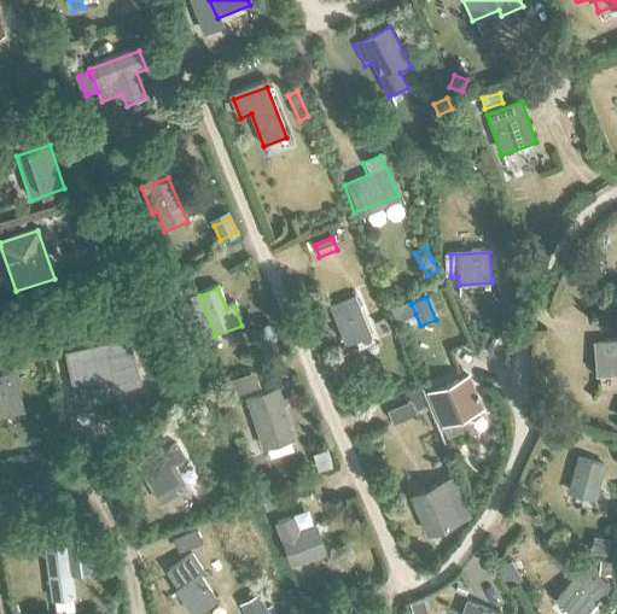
[(332,310),(347,346),(370,337),(354,300),(332,310)]
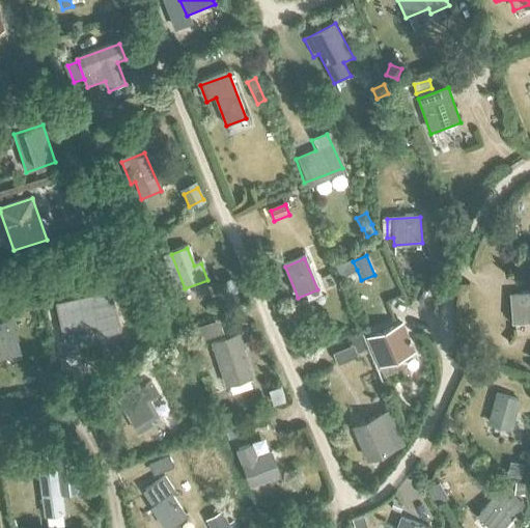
[(353,261),(338,269),(341,276),(357,270),(353,261)]
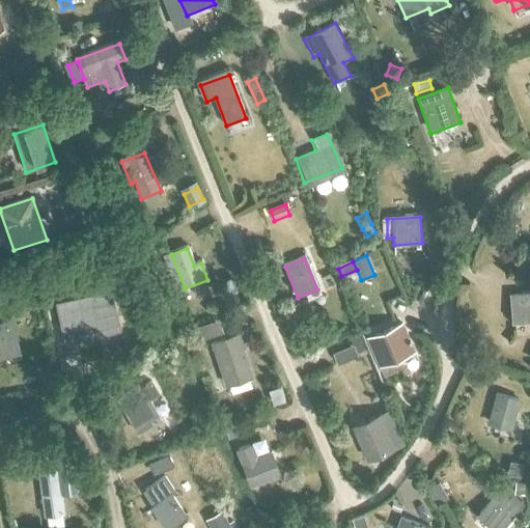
[(113,287),(60,300),(66,328),(100,321),(103,334),(126,328),(113,287)]
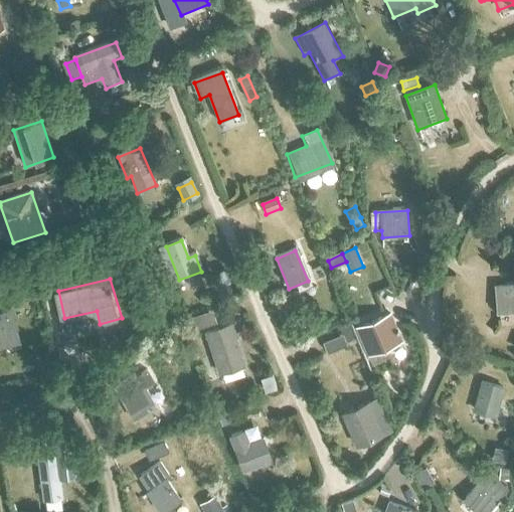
[(513,287),(495,288),(496,311),(513,309),(513,287)]
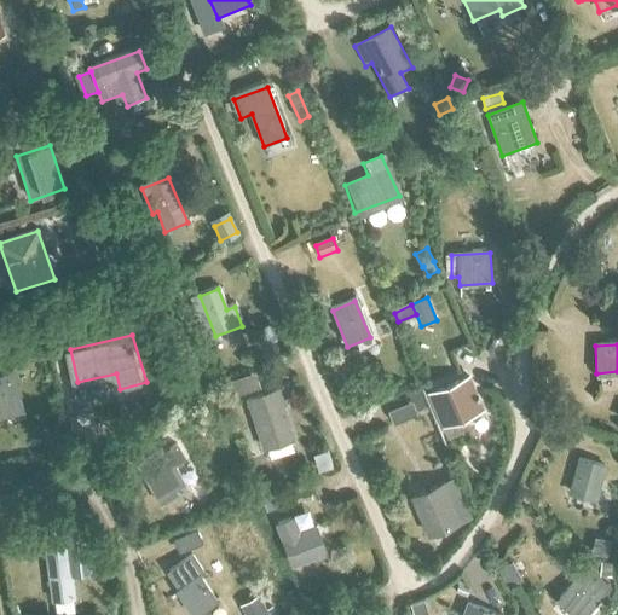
[(232,382),(236,396),(261,389),(256,373),(232,382)]
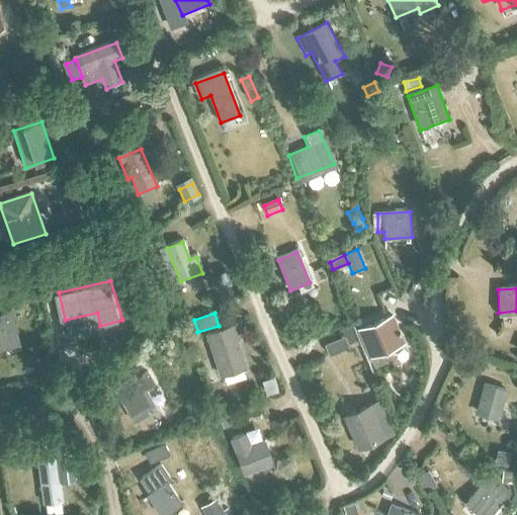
[(0,350),(21,345),(13,314),(1,317),(2,321),(0,321),(0,350)]
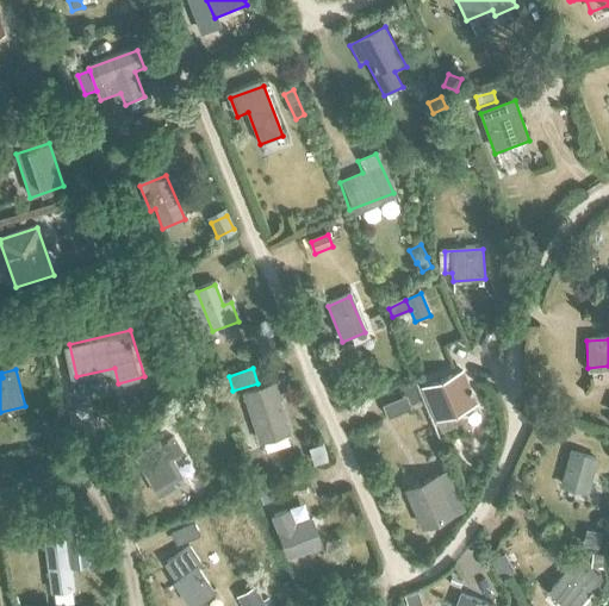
[(422,389),(435,420),(473,404),(461,374),(422,389)]
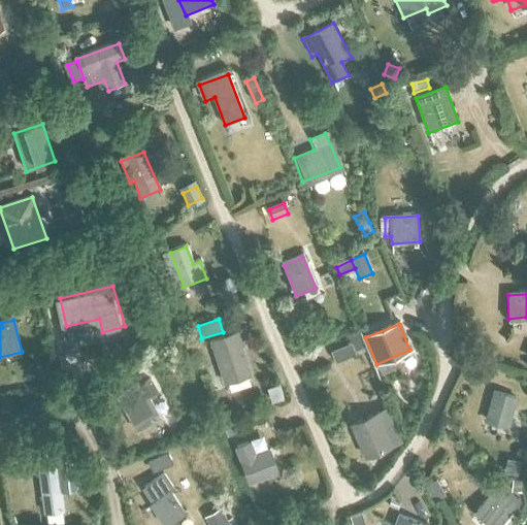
[(241,347),(249,345),(245,333),(211,343),(226,386),(251,378),(241,347)]
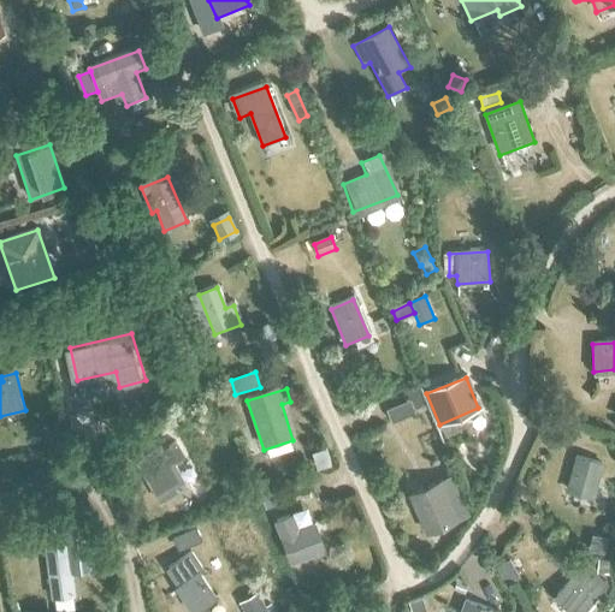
[(418,390),(404,394),(408,404),(412,403),(415,413),(426,409),(418,390)]
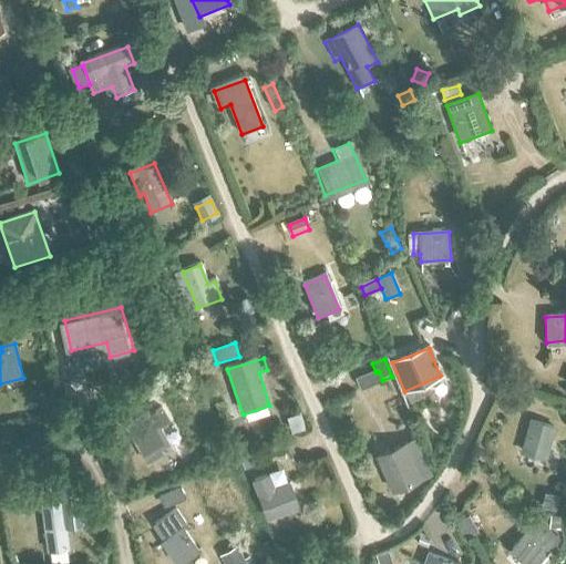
[(147,413),(126,426),(143,454),(148,464),(173,450),(167,440),(161,430),(170,424),(162,411),(150,418),(147,413)]
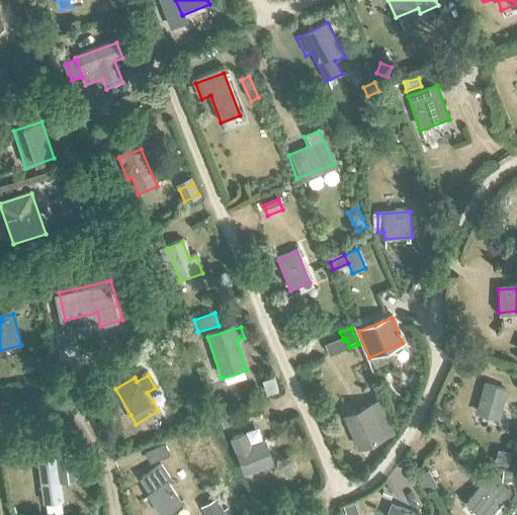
[(275,378),(264,381),(268,396),(279,393),(275,378)]
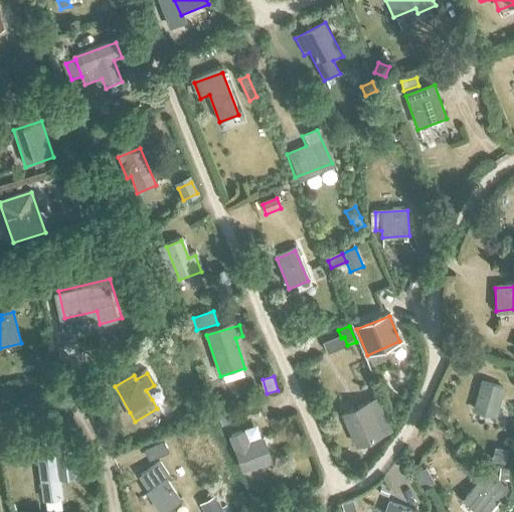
[(474,412),(496,419),(505,388),(482,382),(474,412)]
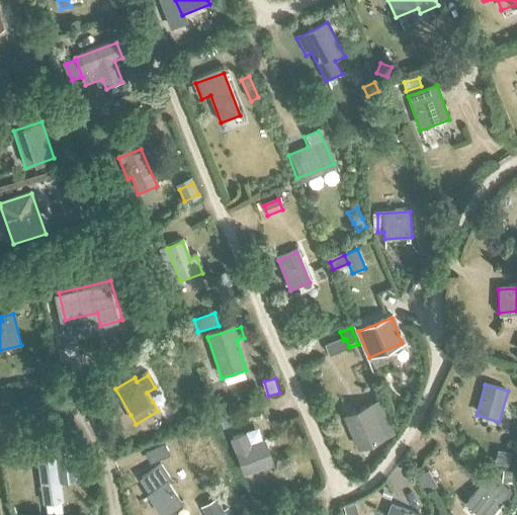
[(344,418),(357,449),(395,433),(388,416),(385,417),(378,402),(344,418)]
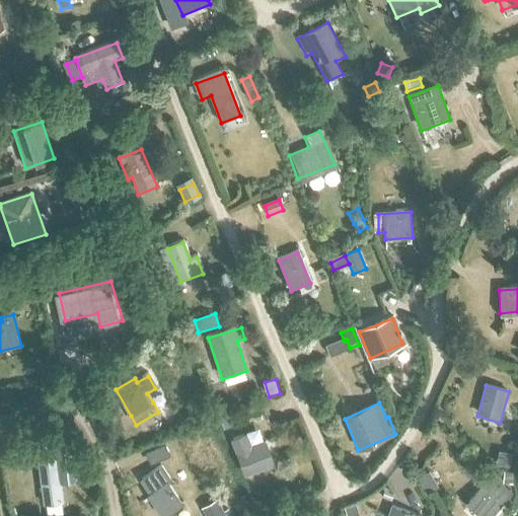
[(232,418),(222,421),(225,430),(235,427),(232,418)]
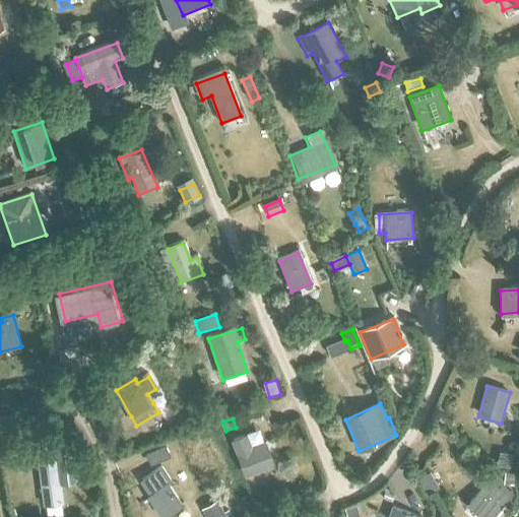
[(234,443),(246,477),(276,466),(267,444),(249,451),(245,439),(234,443)]
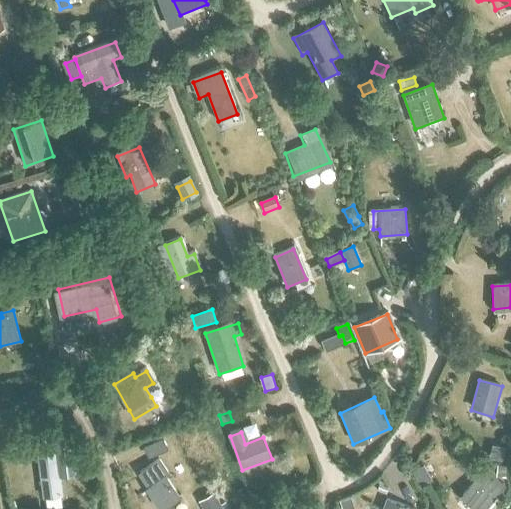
[(70,435),(37,439),(39,456),(44,498),(61,496),(59,479),(75,477),(70,435)]
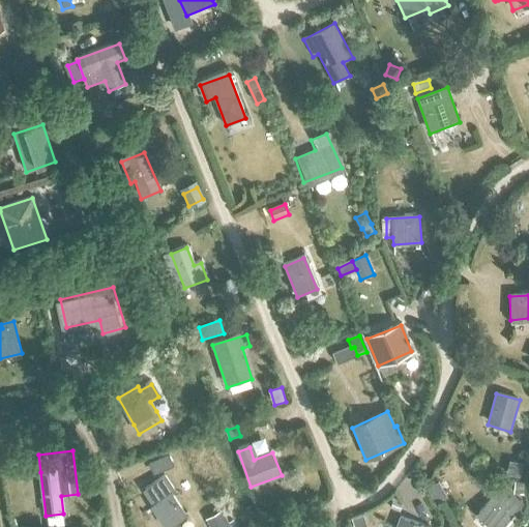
[(149,463),(154,475),(174,467),(169,455),(149,463)]
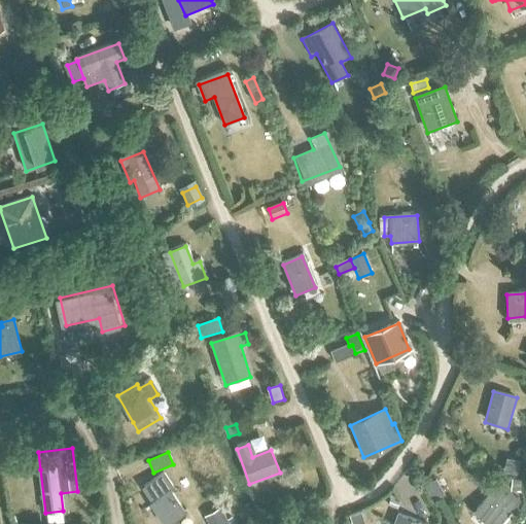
[(506,460),(503,474),(517,477),(521,463),(506,460)]
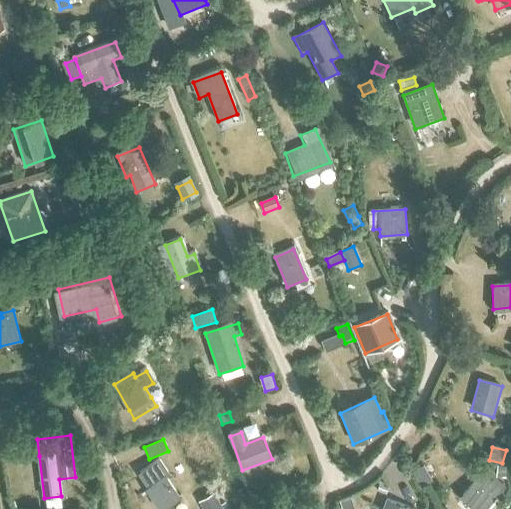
[(147,488),(145,489),(159,508),(166,508),(179,500),(164,479),(167,476),(157,461),(138,474),(147,488)]
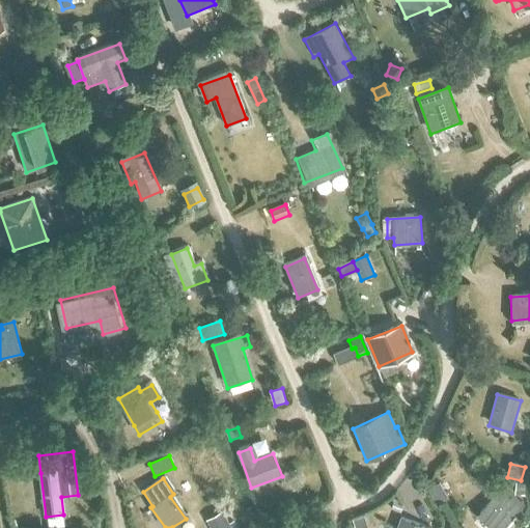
[(515,497),(525,497),(526,485),(517,484),(515,497)]
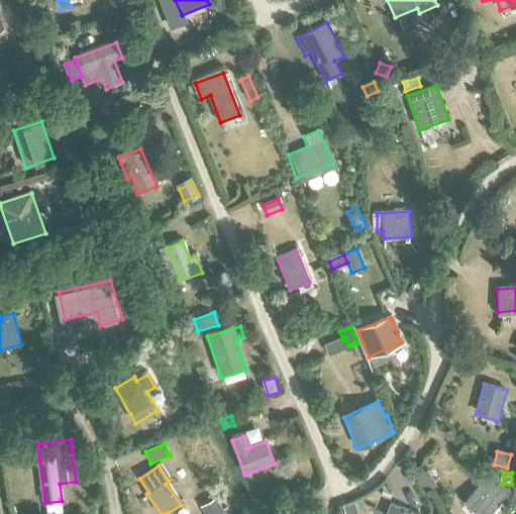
[(426,474),(415,481),(424,495),(435,488),(426,474)]
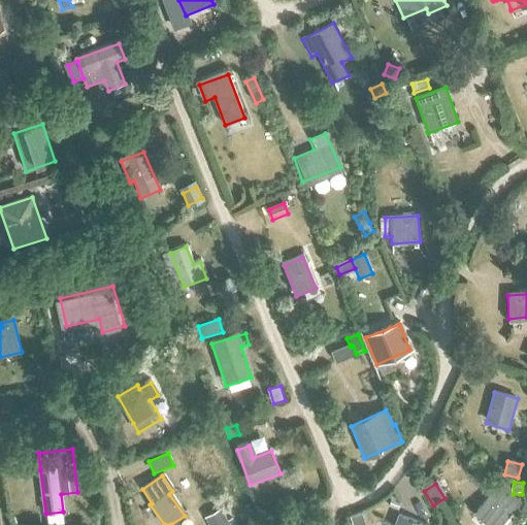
[(476,513),(490,524),(500,524),(520,504),(500,487),(476,513)]
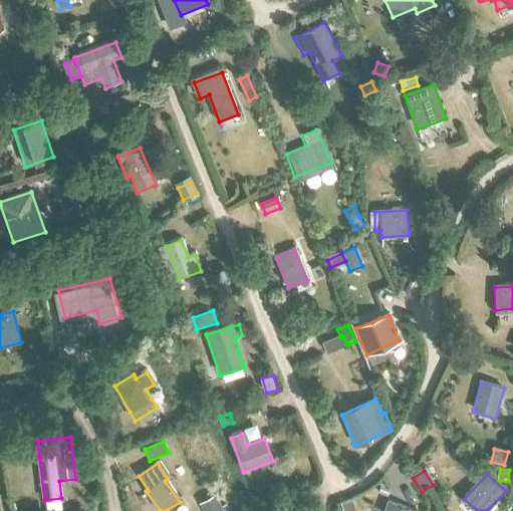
[(380,488),(378,495),(388,498),(390,491),(380,488)]
